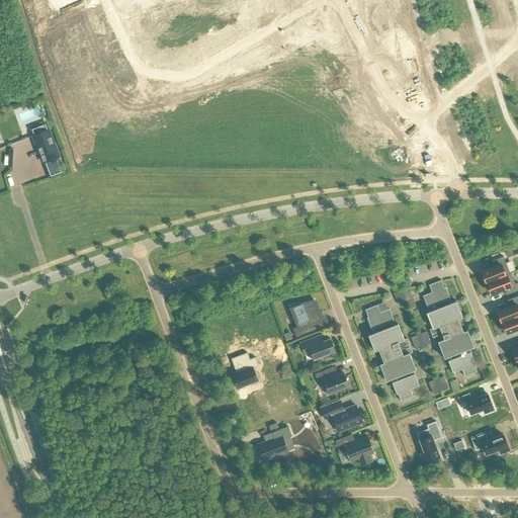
[(49,0),(55,11),(79,0),(49,0)]
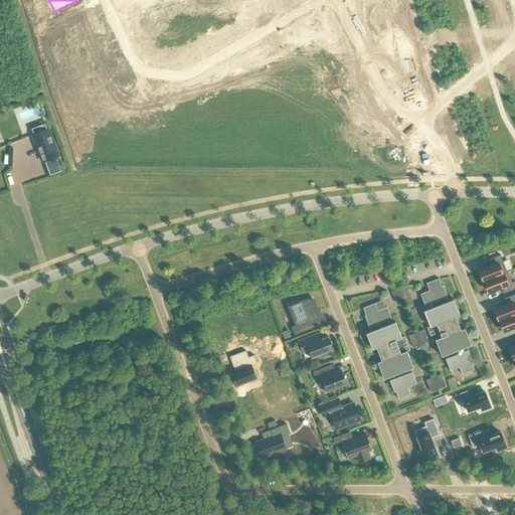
[(246,0),(230,0),(232,7),(231,7),(233,17),(243,14),(241,4),(247,3),(246,0)]
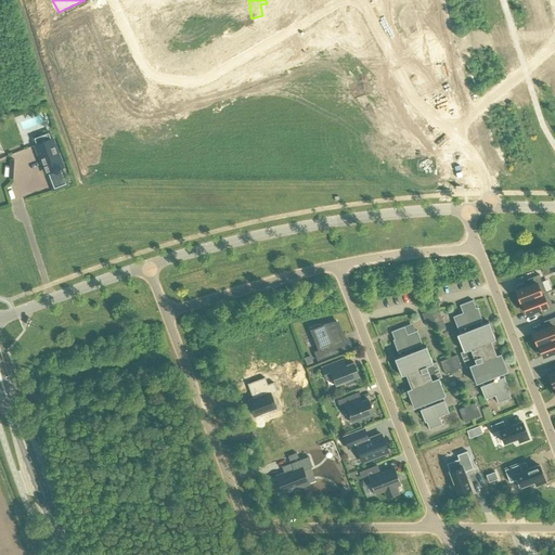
[(404,29),(424,18),(415,4),(396,15),(404,29)]
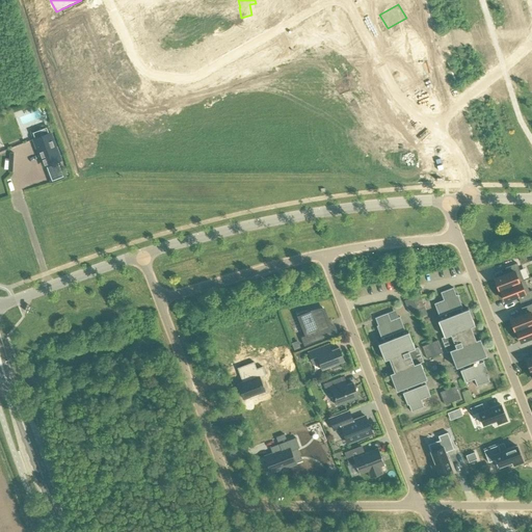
[(388,28),(395,42),(414,31),(406,18),(388,28)]
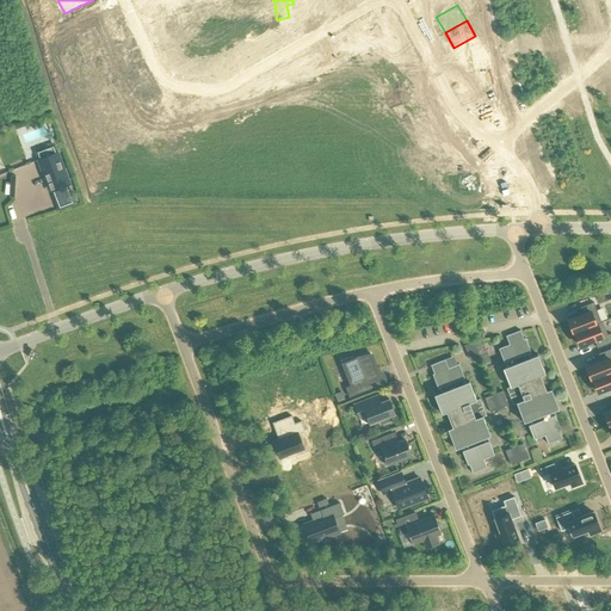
[(111,47),(85,53),(88,71),(115,65),(111,47)]
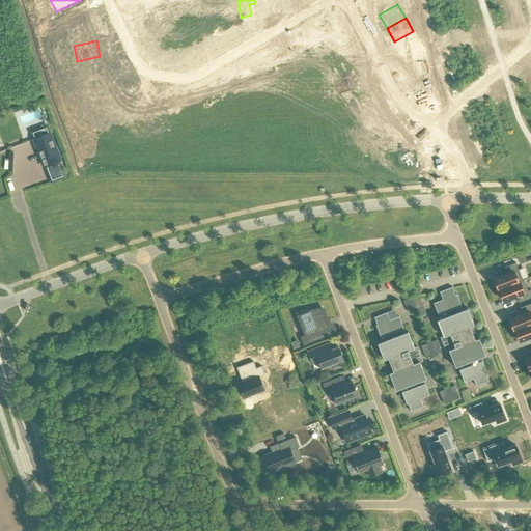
[(407,53),(417,72),(431,64),(421,46),(407,53)]
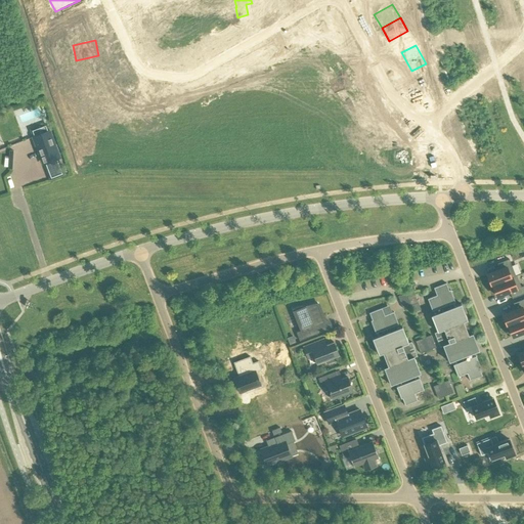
[(325,75),(316,52),(308,55),(318,78),(325,75)]
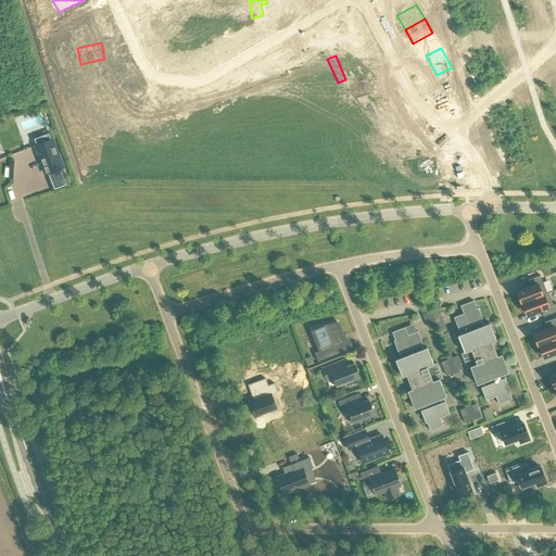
[(326,65),(317,68),(325,84),(332,79),(326,65)]
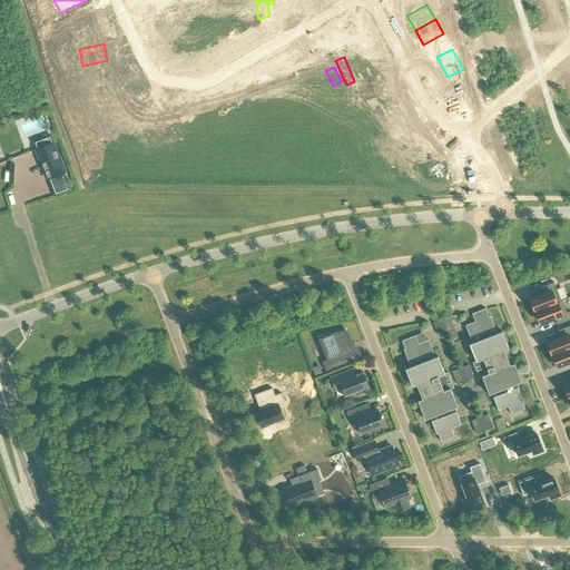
[(88,80),(59,92),(62,100),(92,88),(88,80)]
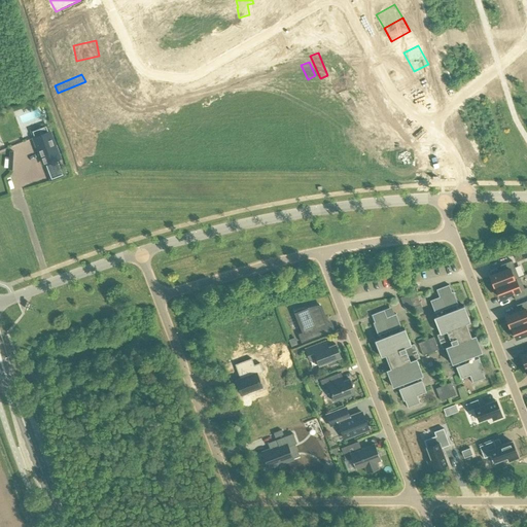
[(275,102),(271,86),(262,90),(268,105),(275,102)]
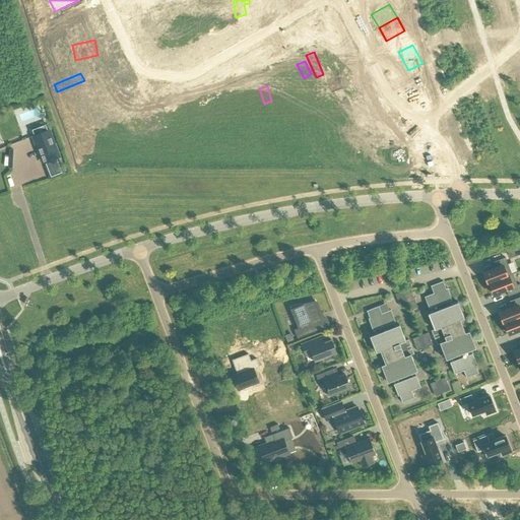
[(50,129),(31,136),(42,164),(44,164),(59,157),(61,156),(50,129)]
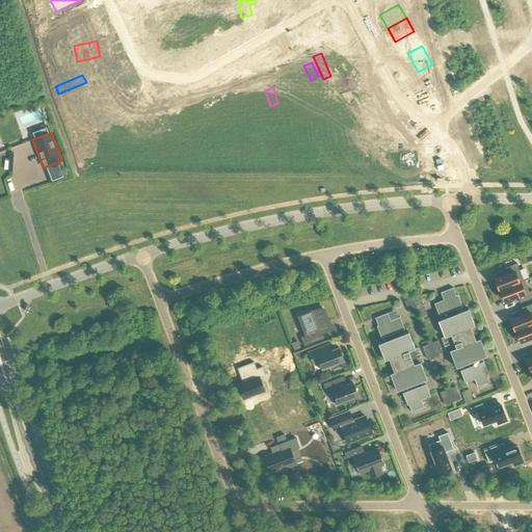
[(28,153),(20,156),(24,171),(32,169),(28,153)]
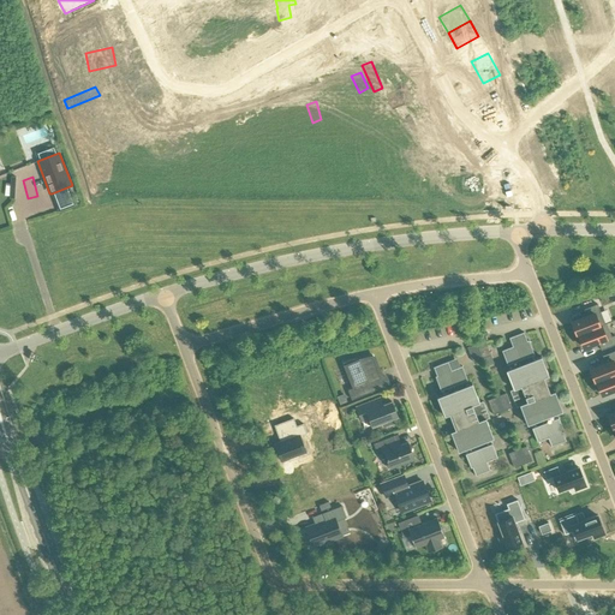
[(607,323),(605,323),(597,304),(584,309),(586,316),(572,322),(577,335),(607,323)]
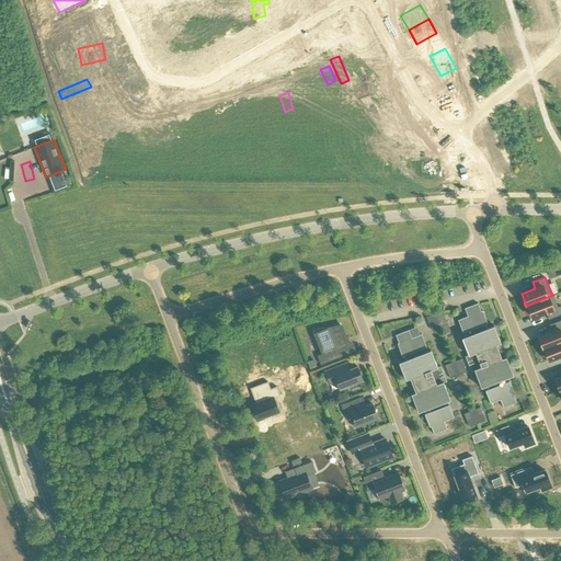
[(526,306),(526,307),(528,306),(533,318),(546,312),(549,319),(560,313),(560,307),(560,306),(558,307),(553,295),(526,306)]
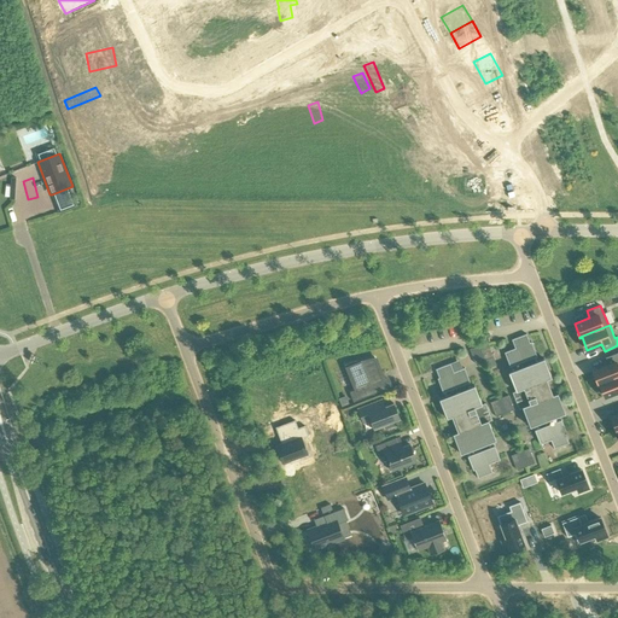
[(526,334),(512,339),(516,349),(505,353),(512,371),(508,372),(517,392),(513,394),(519,408),(523,407),(530,427),(532,426),(540,444),(551,441),(554,449),(569,443),(566,435),(567,433),(561,420),(559,420),(558,417),(565,413),(558,394),(548,397),(542,382),(552,378),(544,359),(536,361),(535,357),(537,356),(531,342),(530,343),(526,334)]
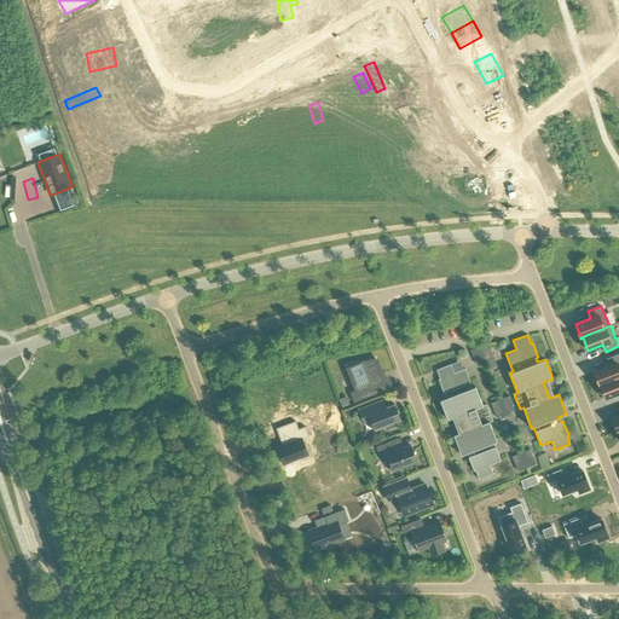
[(489,342),(480,346),(485,360),(495,357),(489,342)]
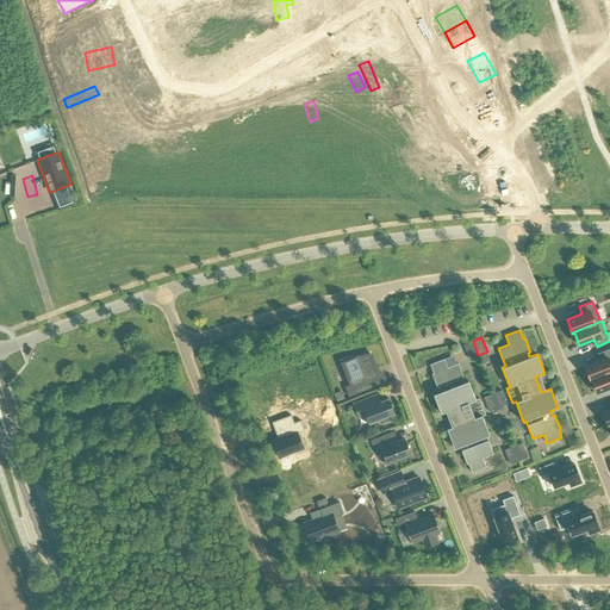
[(473,341),(464,344),(470,359),(478,355),(473,341)]
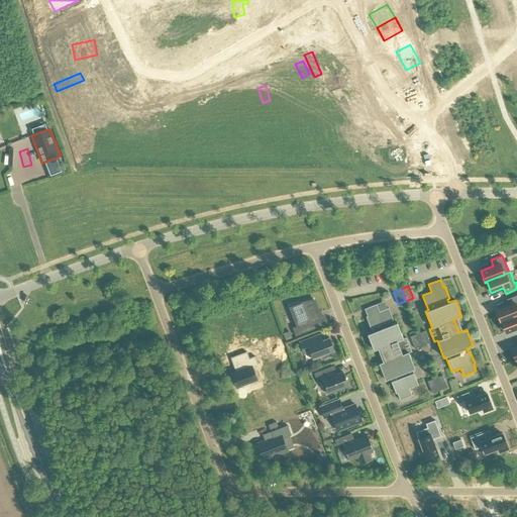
[(509,305),(496,310),(500,321),(516,314),(516,294),(507,298),(509,305)]
